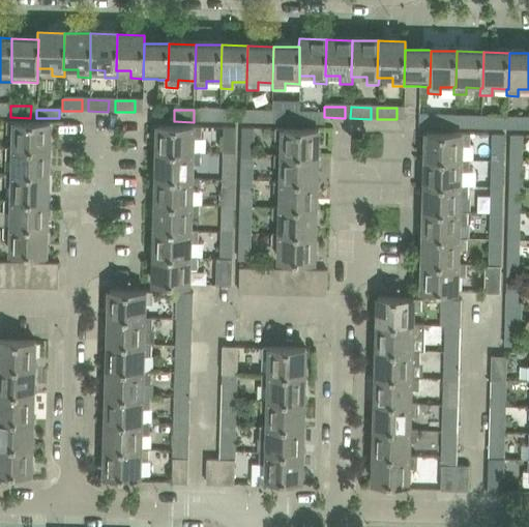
[(200,110),(200,122),(219,122),(219,111),(200,110)]
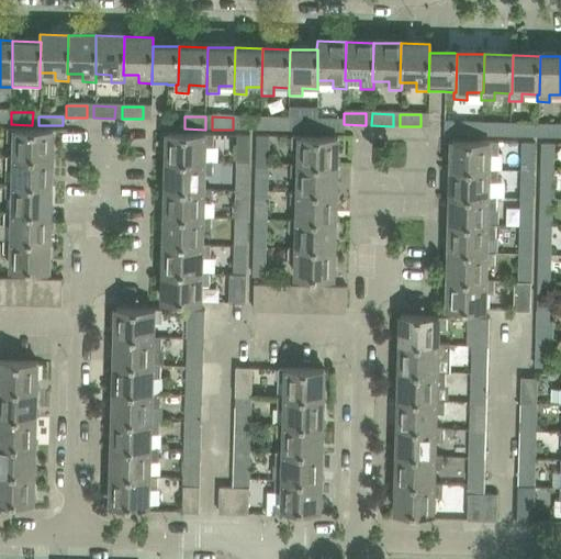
[(239,118),(239,131),(260,131),(261,119),(239,118)]
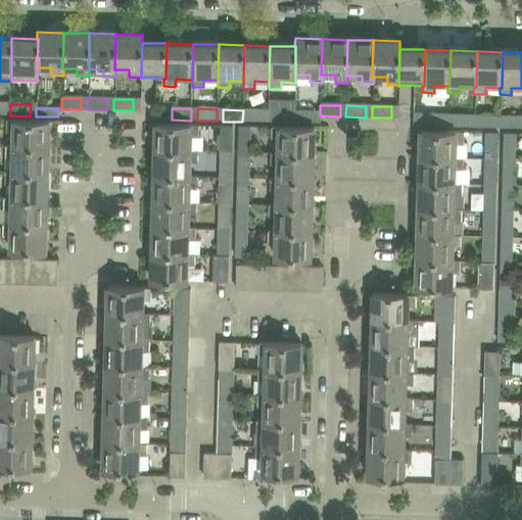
[(249,110),(248,122),(268,123),(269,110),(249,110)]
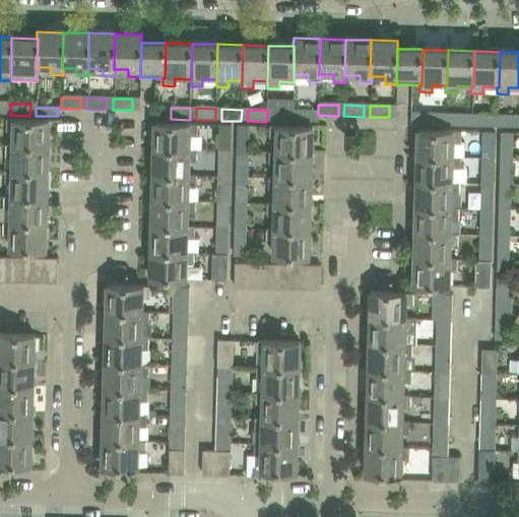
[(273,111),(273,122),(292,122),(293,111),(273,111)]
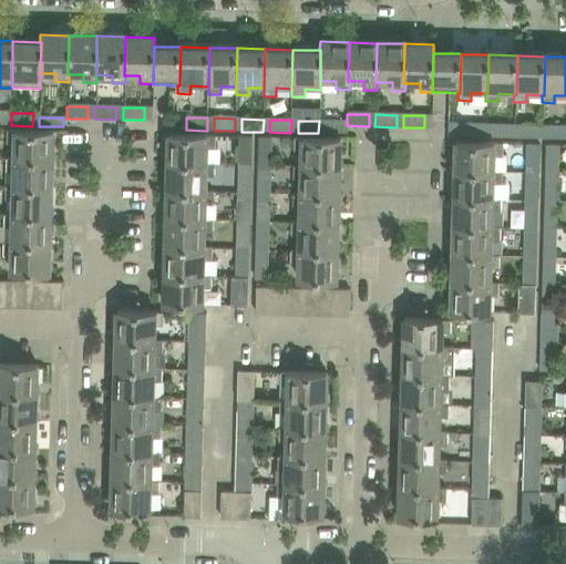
[(319,121),(318,133),(340,134),(340,125),(340,122),(319,121)]
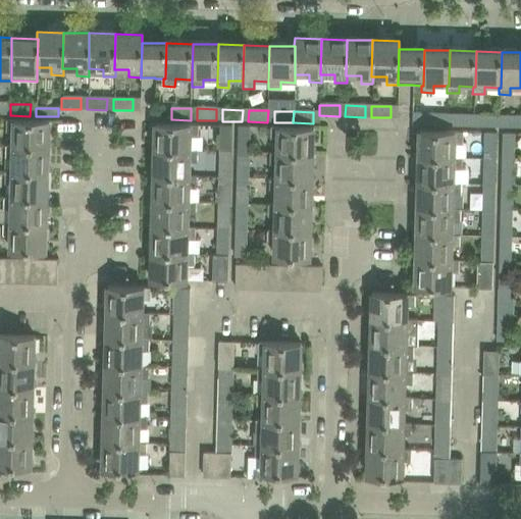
[(429,115),(428,126),(448,127),(449,115),(429,115)]
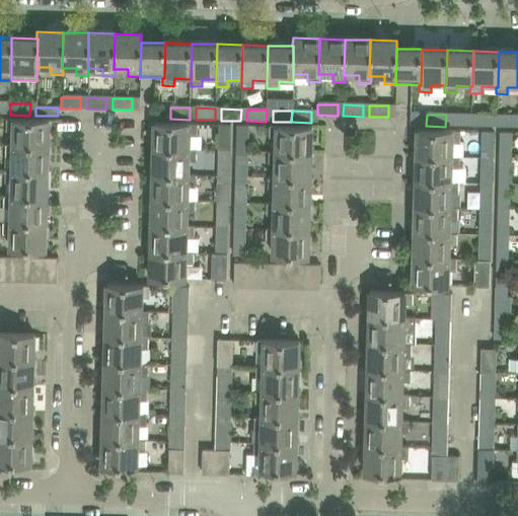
[(452,115),(451,127),(471,127),(471,116),(452,115)]
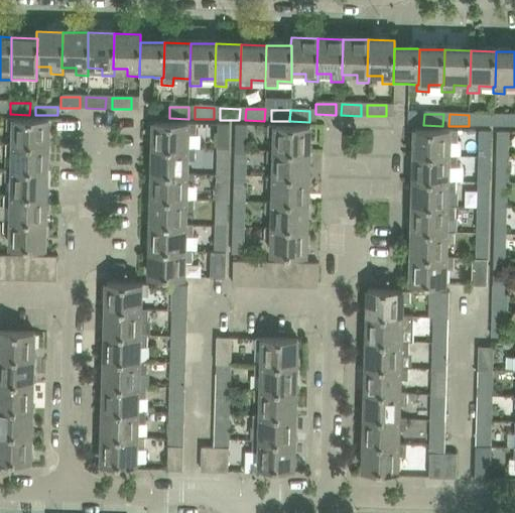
[(475,115),(475,126),(494,127),(494,116),(475,115)]
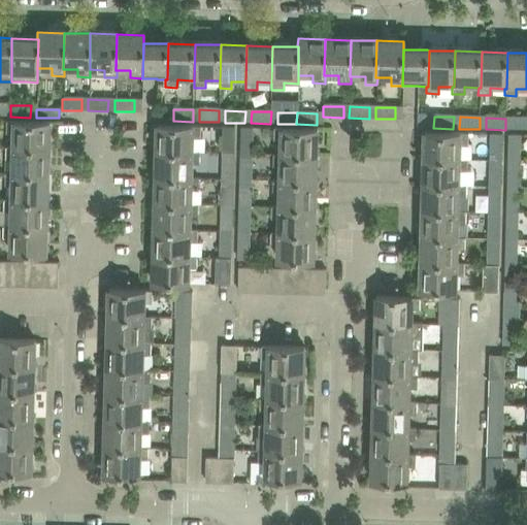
[(526,119),(512,119),(512,130),(526,130),(526,119)]
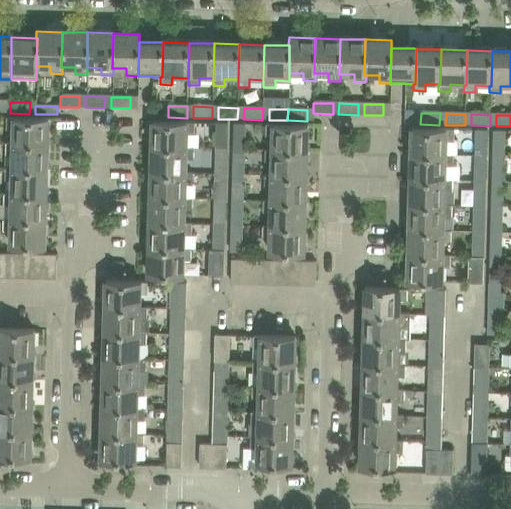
[(12,130),(12,143),(12,144),(47,145),(48,119),(5,118),(5,130),(12,130)]
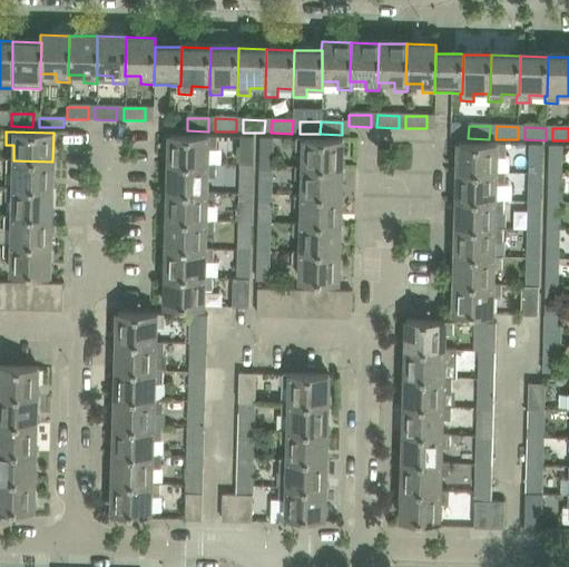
[(168,136),(167,165),(206,166),(206,165),(207,150),(215,150),(215,137),(168,136)]
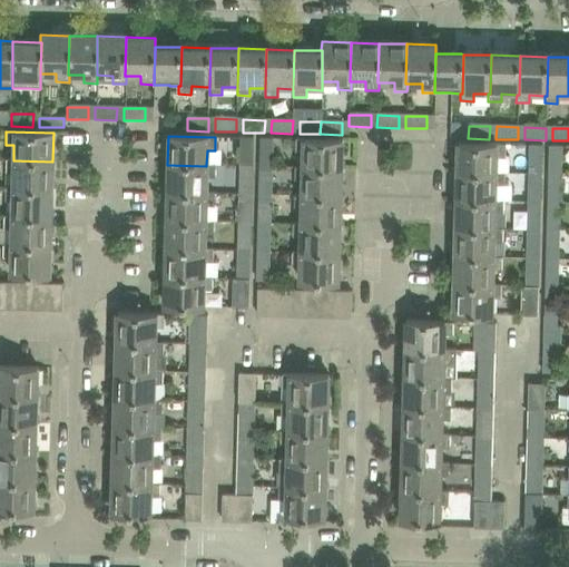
[(302,153),(302,168),(302,169),(341,170),(342,142),(295,139),(294,153),(302,153)]
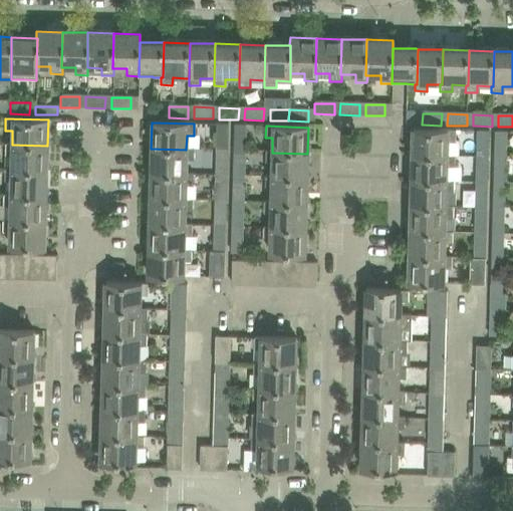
[(412,130),(411,156),(447,156),(447,143),(455,143),(455,132),(412,130)]
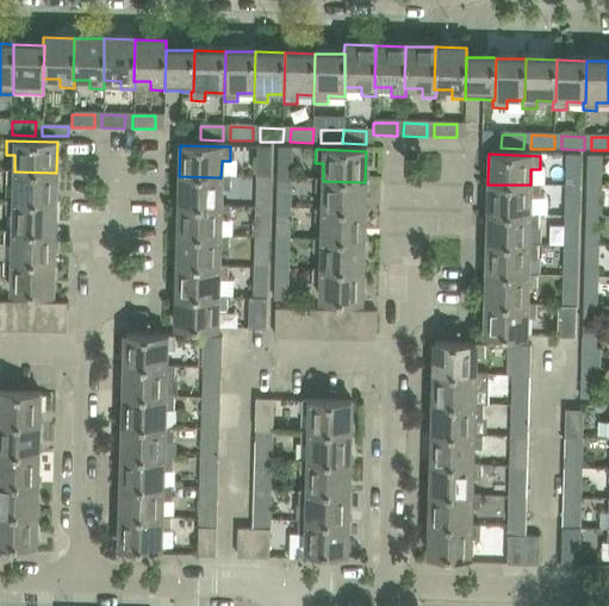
[(258,157),(256,180),(271,180),(271,157),(258,157)]
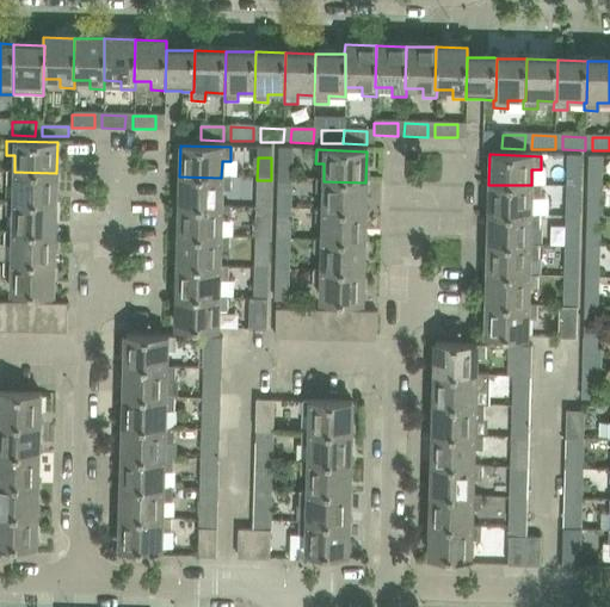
[(278,158),(278,180),(291,180),(293,158),(278,158)]
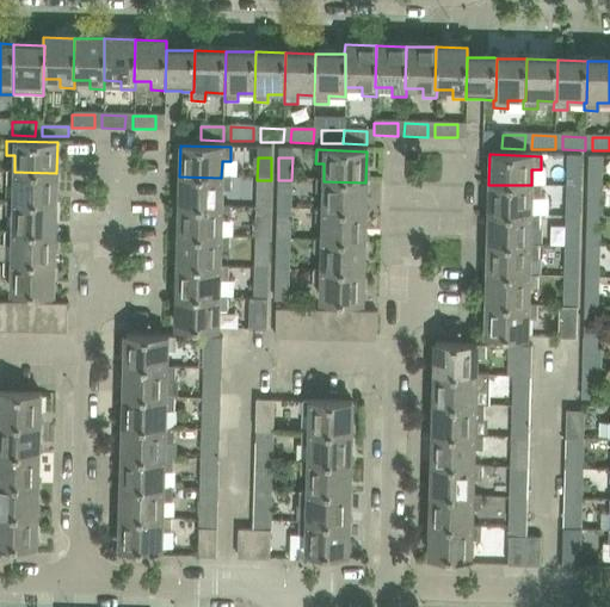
[(567,166),(566,189),(580,189),(580,166),(567,166)]
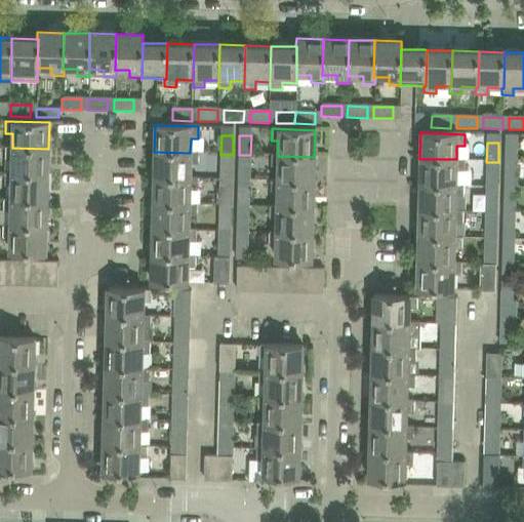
[(505,143),(505,162),(516,162),(517,143),(505,143)]
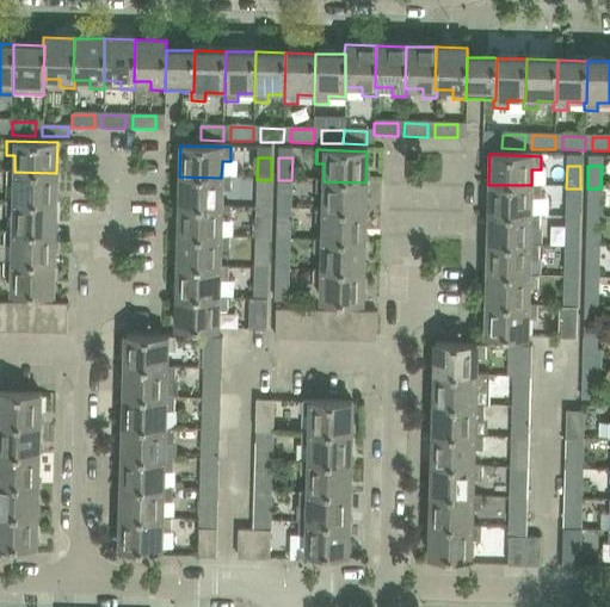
[(14,185),(13,200),(13,203),(55,204),(56,173),(14,172),(14,171),(5,171),(5,185),(14,185)]
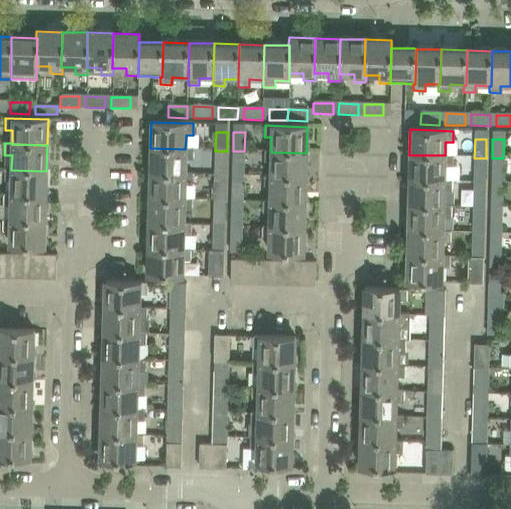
[(150,148),(150,174),(185,174),(185,160),(192,160),(192,148),(185,148),(185,149),(150,148)]
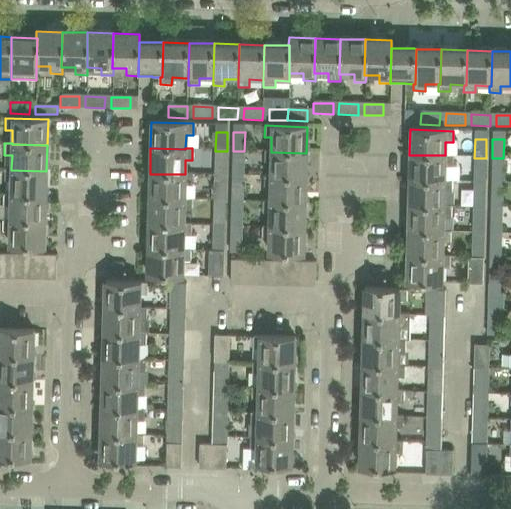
[(271,162),(270,176),(270,177),(305,178),(306,153),(271,152),(271,151),(264,150),(263,162),(271,162)]
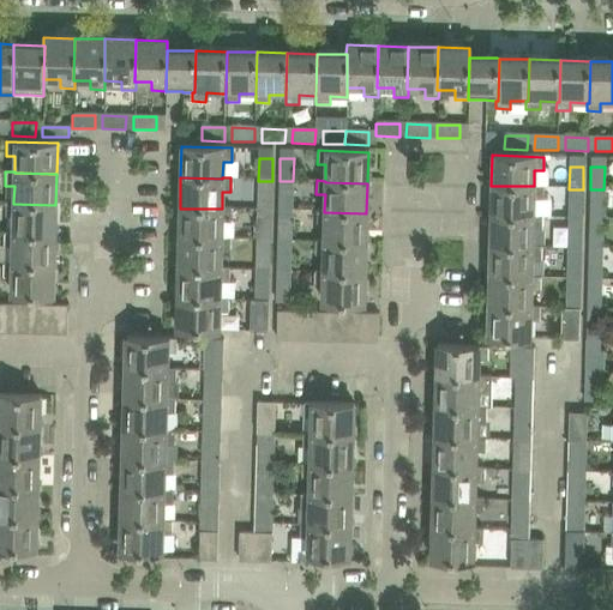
[(491,186),(491,217),(533,218),(533,217),(533,200),(542,200),(542,187),(534,186),(491,186)]
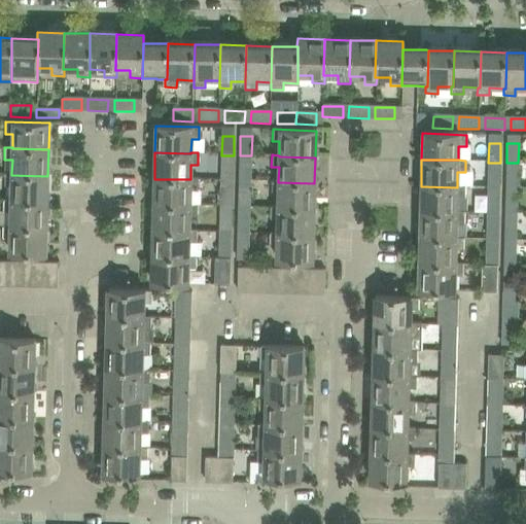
[(221,162),(220,181),(233,181),(233,162),(221,162)]
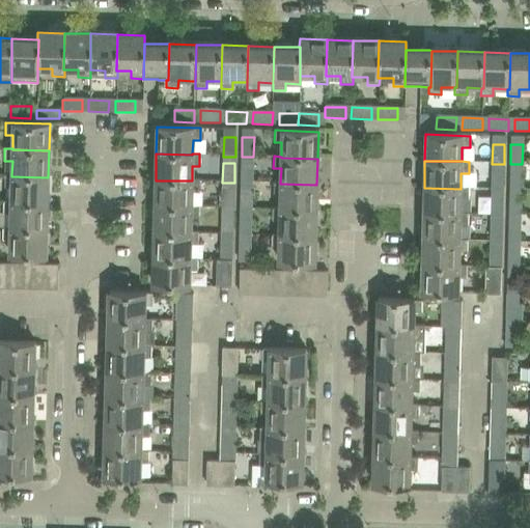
[(241,163),(241,183),(252,184),(253,163),(241,163)]
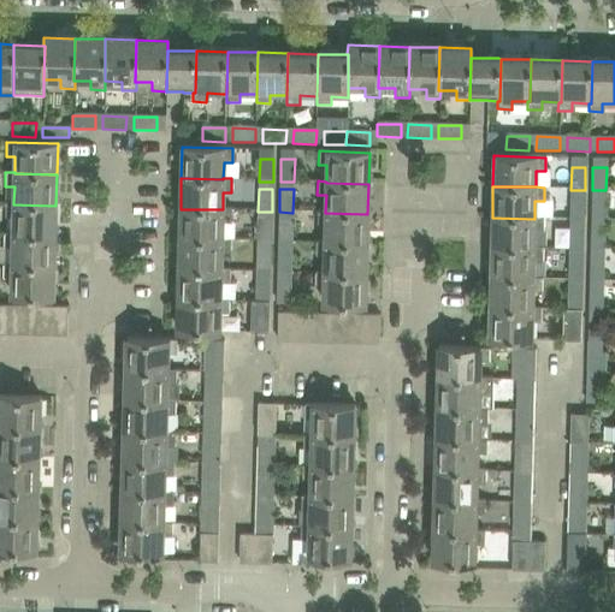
[(571,197),(571,220),(584,220),(585,197),(571,197)]
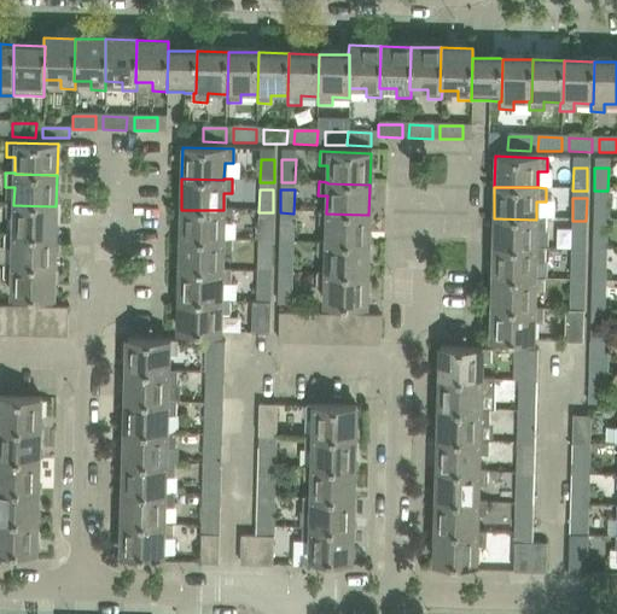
[(594,198),(593,221),(607,222),(607,198),(594,198)]
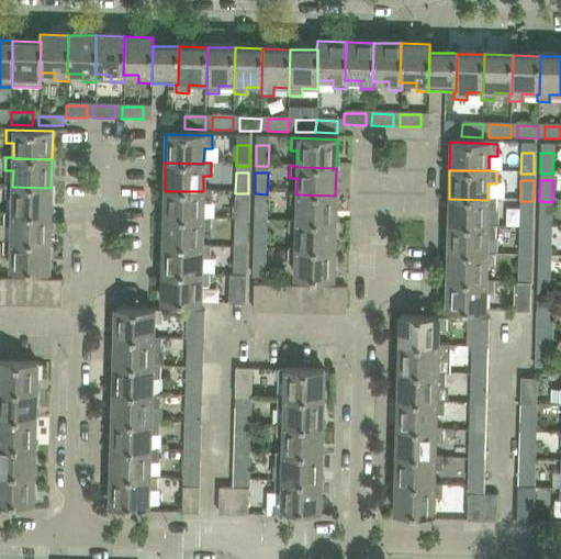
[(12,199),(11,213),(11,214),(49,215),(51,188),(12,187),(12,185),(4,185),(3,199),(12,199)]
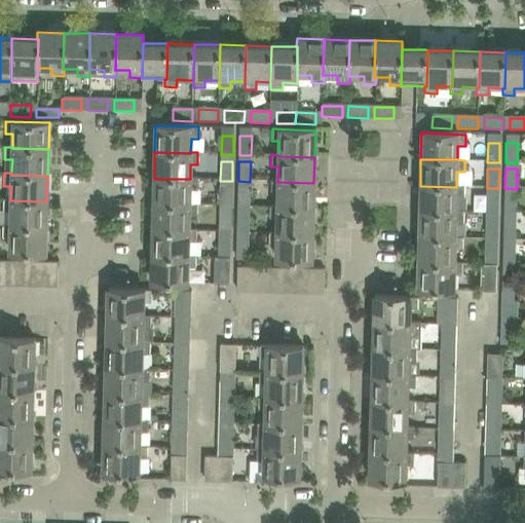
[(154,179),(153,204),(189,206),(189,204),(189,190),(197,190),(197,179),(190,179),(154,179)]
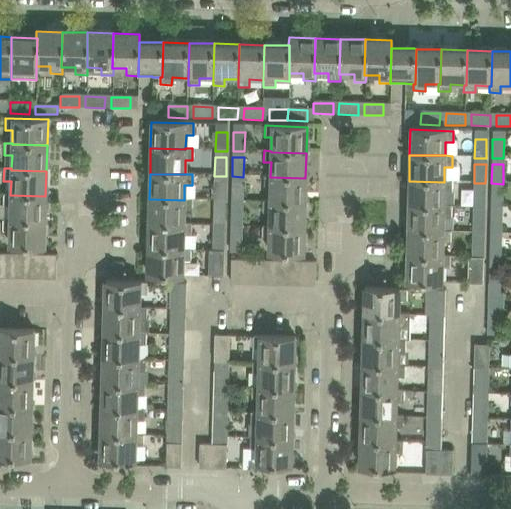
[(270,187),(270,201),(270,202),(304,203),(305,178),(270,177),(270,176),(263,176),(263,187),(270,187)]
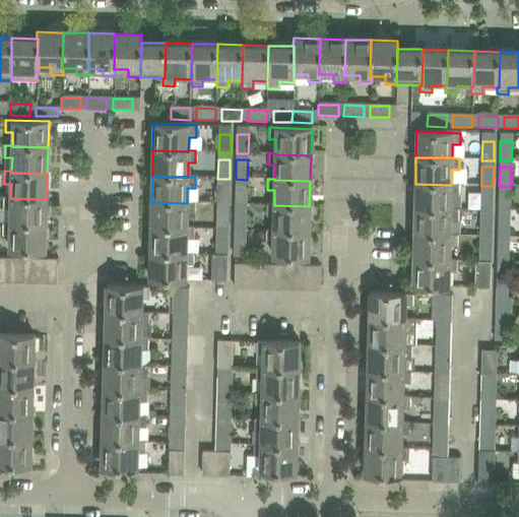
[(415,184),(414,209),(450,210),(450,209),(451,196),(458,196),(458,184),(451,184),(451,185),(415,184)]
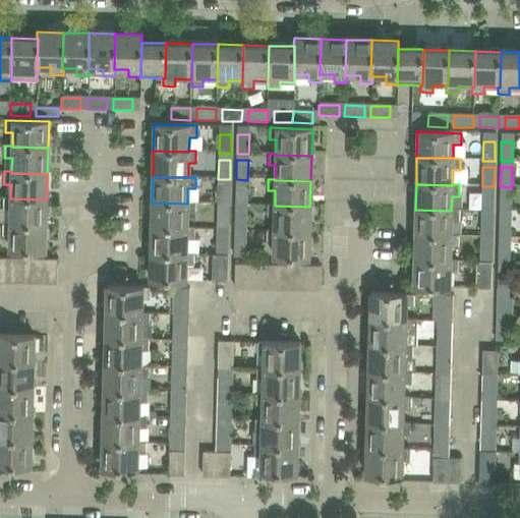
[(218,185),(218,205),(229,205),(230,185),(218,185)]
